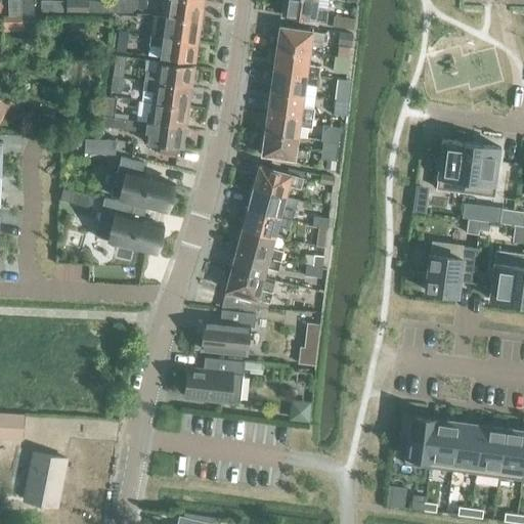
[(7,0),(8,15),(20,14),(20,0),(7,0)]
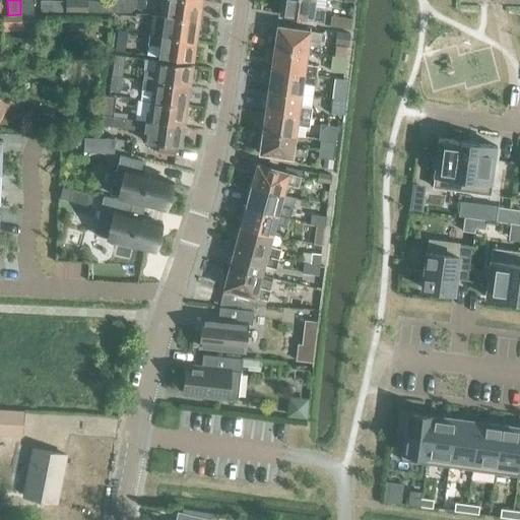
[(33,0),(20,0),(20,14),(34,14),(33,0)]
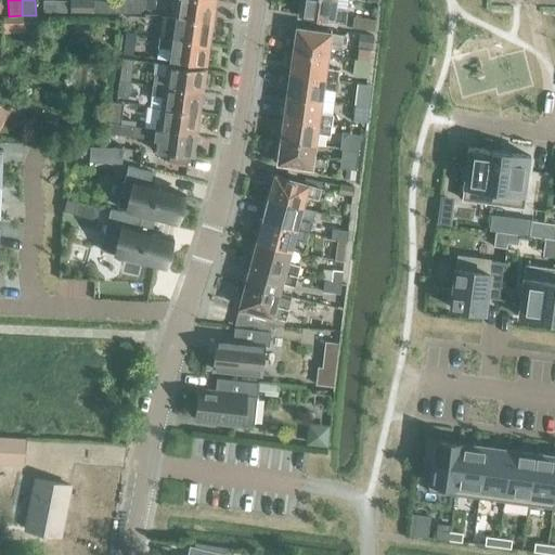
[(177,5),(175,16),(213,22),(215,9),(211,9),(213,0),(209,0),(172,0),(172,5),(177,5)]
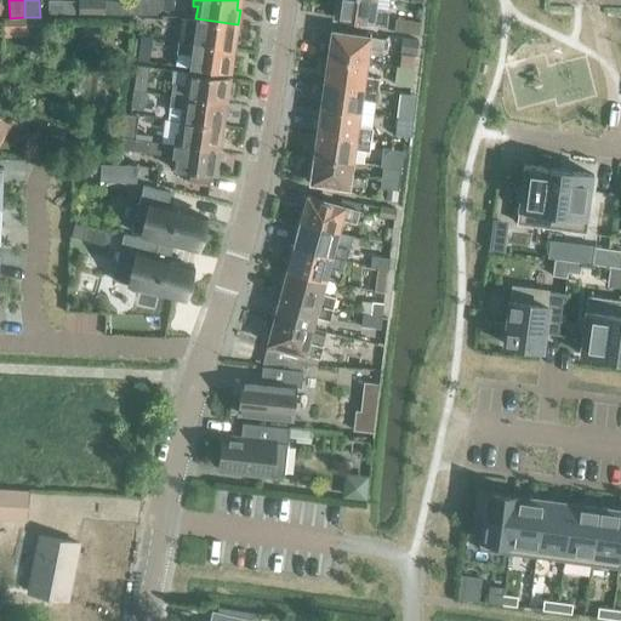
[(387,12),(372,10),(374,0),(332,0),(332,4),(335,6),(334,17),(386,24),(387,12)]
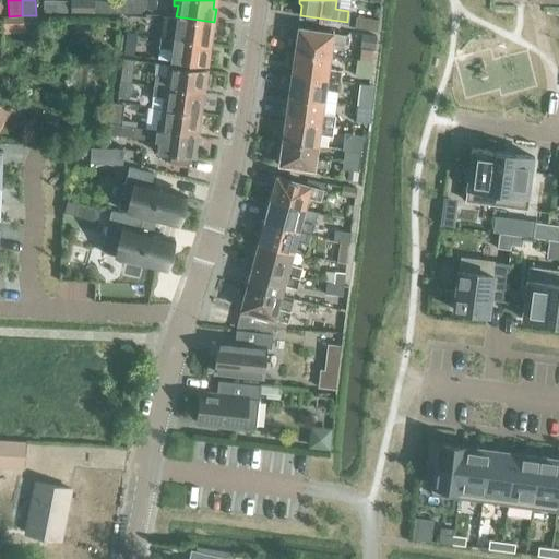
[(67,14),(66,2),(45,2),(45,14),(67,14)]
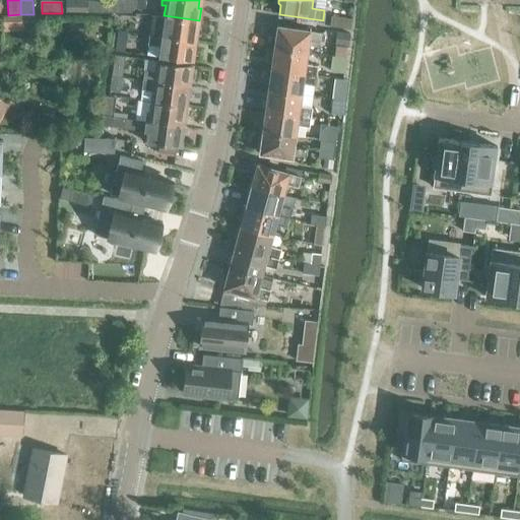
[(66,11),(84,11),(84,2),(66,2),(66,11)]
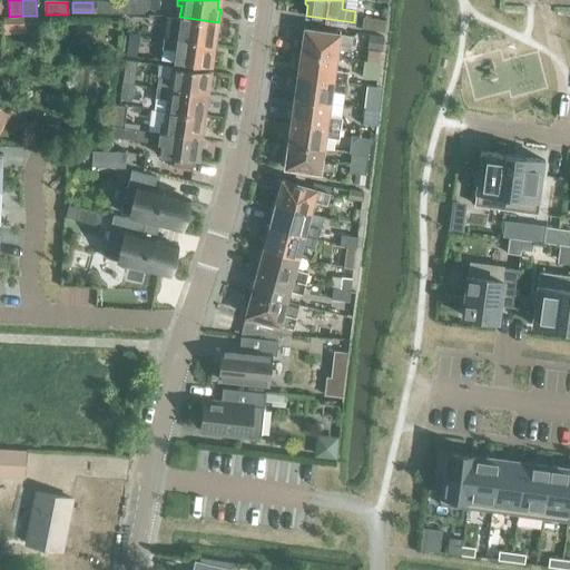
[(107,2),(92,2),(92,12),(106,12),(107,2)]
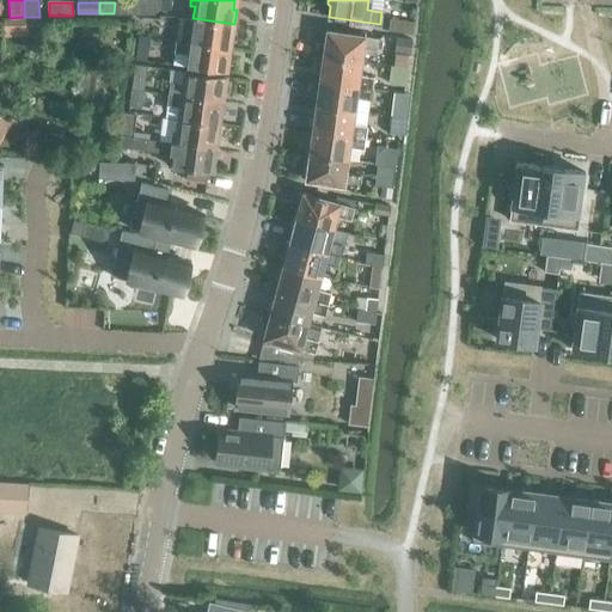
[(130,14),(142,14),(142,4),(130,4),(130,14)]
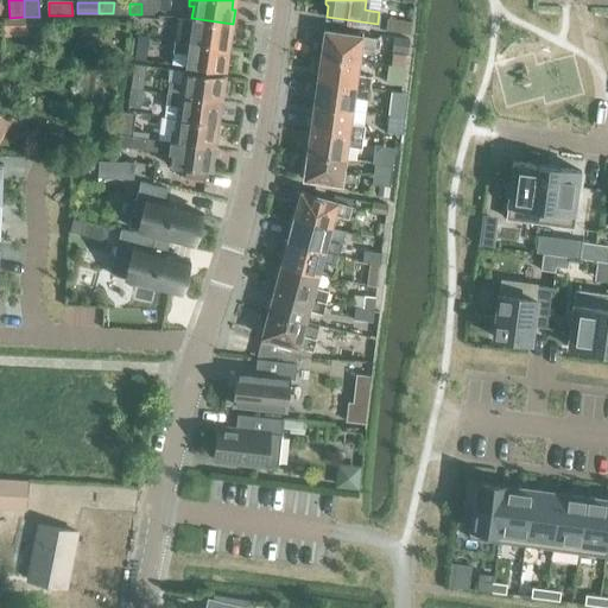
[(153,4),(141,4),(141,14),(153,14),(153,4)]
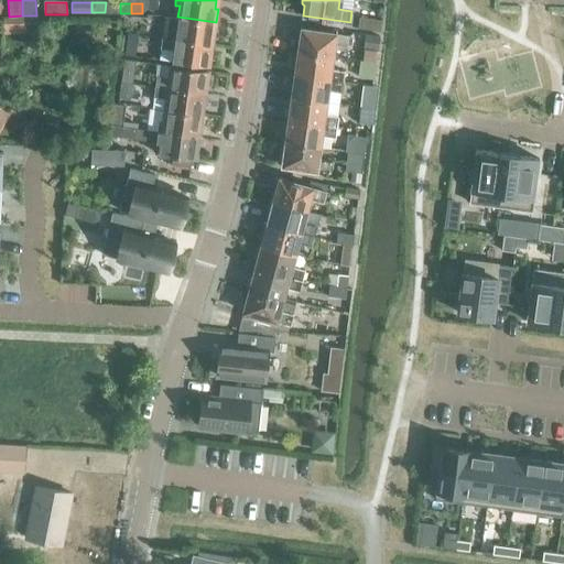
[(161,36),(170,39),(210,44),(212,35),(214,36),(216,22),(177,17),(164,15),(161,36)]
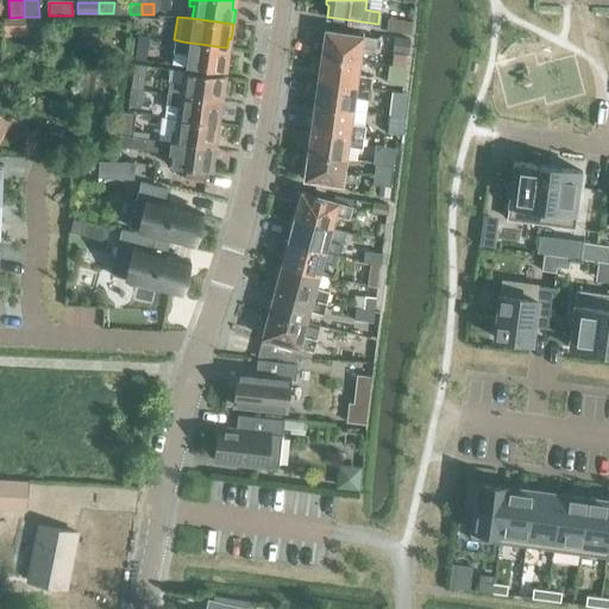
[(409,33),(410,22),(388,19),(387,31),(409,33)]
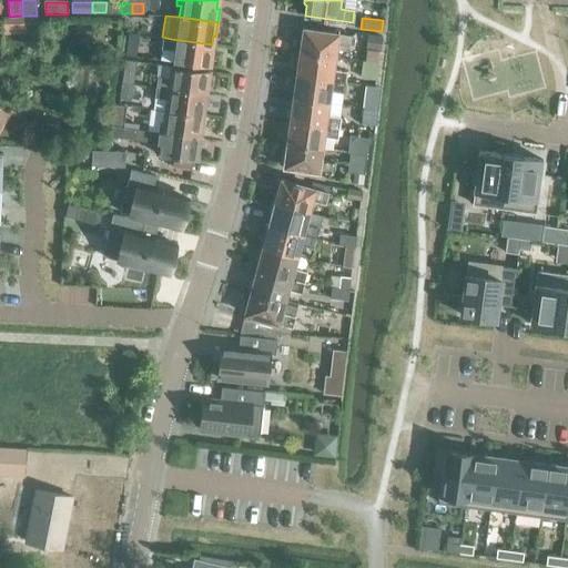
[(298,41),(297,51),(334,57),(336,44),(350,47),(351,36),(303,29),(302,40),(298,41)]
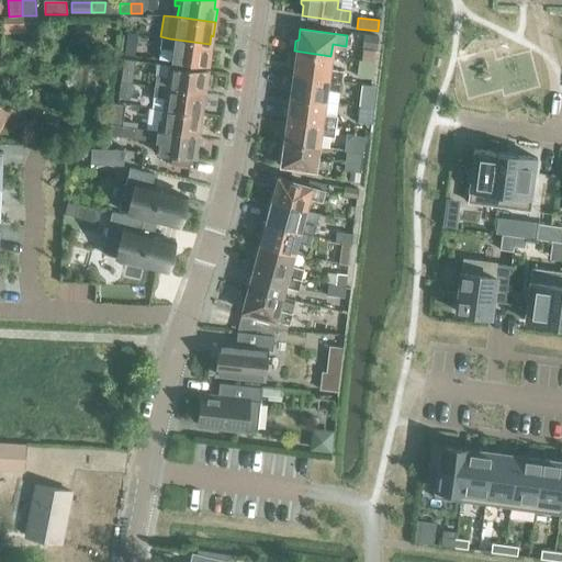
[(127,33),(124,55),(134,56),(137,34),(127,33)]
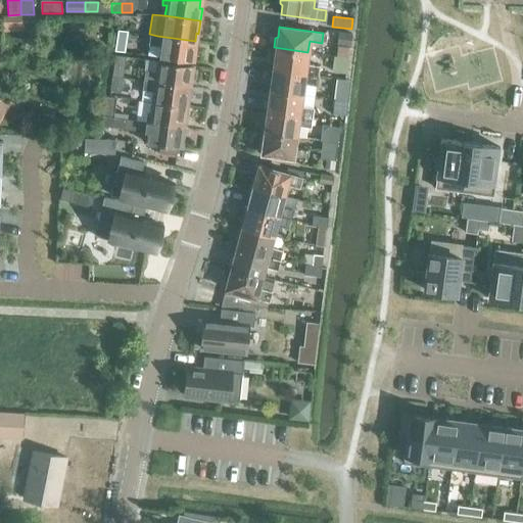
[(340,46),(338,56),(347,57),(350,33),(337,31),(335,45),(340,46)]
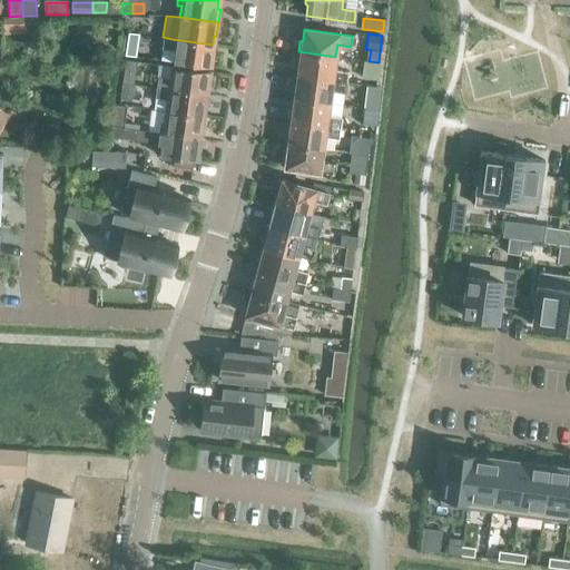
[(212,52),(213,45),(172,39),(163,37),(160,48),(175,50),(173,62),(209,67),(209,65),(213,65),(214,52),(212,52)]
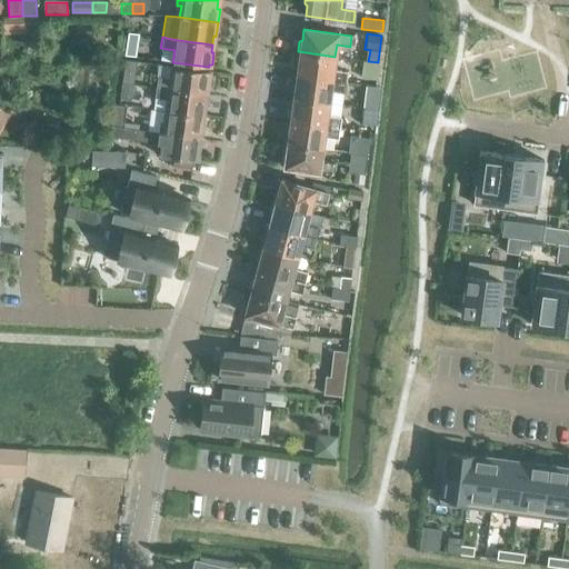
[(47,45),(47,59),(59,60),(59,46),(47,45)]
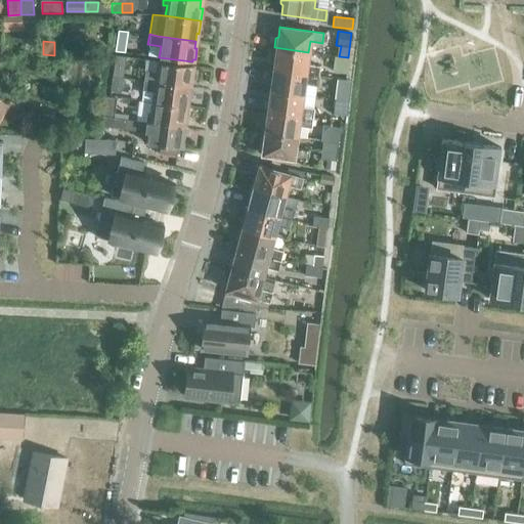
[(272,56),(275,58),(273,69),(317,75),(319,66),(306,63),(308,52),(274,47),(272,56)]
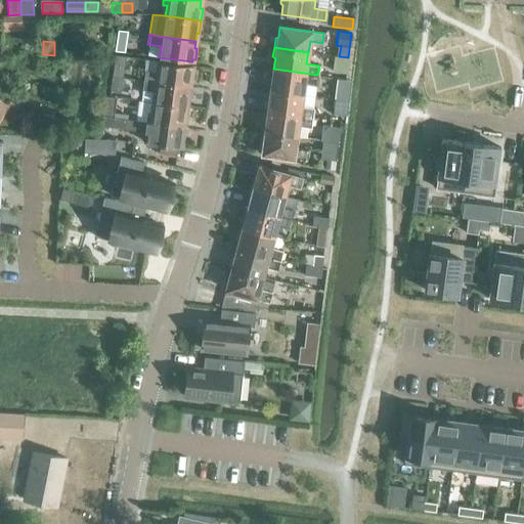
[(126,56),(115,54),(112,76),(122,77),(126,56)]
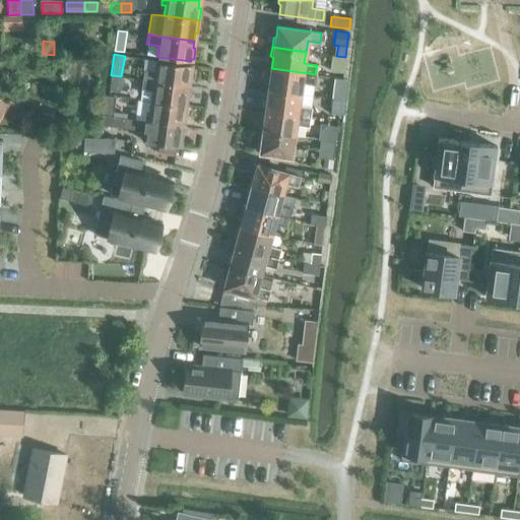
[(332,55),(330,70),(343,72),(345,57),(336,56),(332,55)]
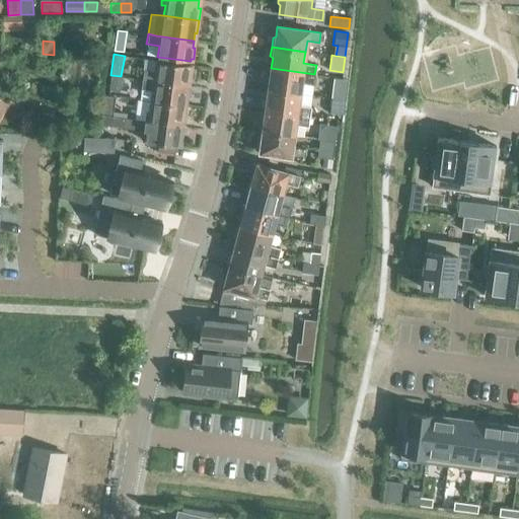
[(142,79),(150,80),(187,85),(188,79),(191,79),(192,68),(190,67),(190,65),(157,61),(155,71),(143,70),(142,79)]
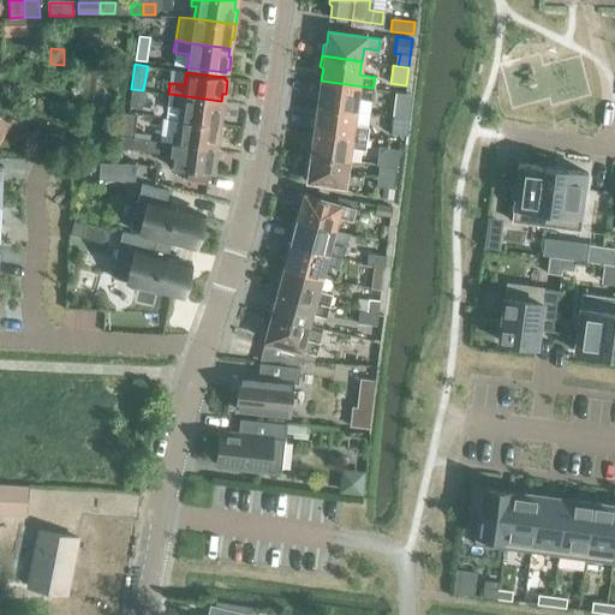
[(316,94),(315,105),(354,111),(357,97),(371,100),(372,88),(321,81),(320,93),(316,94)]
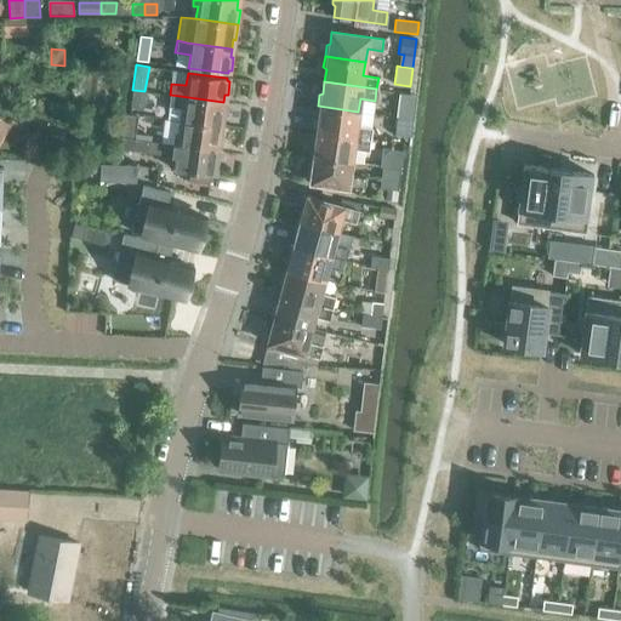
[(142,109),(144,91),(132,90),(130,108),(142,109)]
